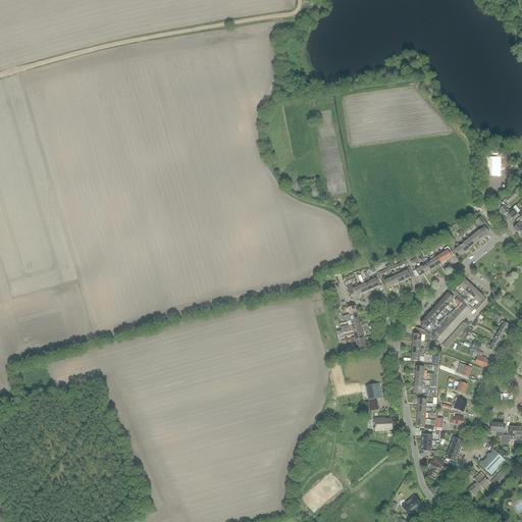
[(509,203),(517,196),(513,192),(506,199),(509,203)]
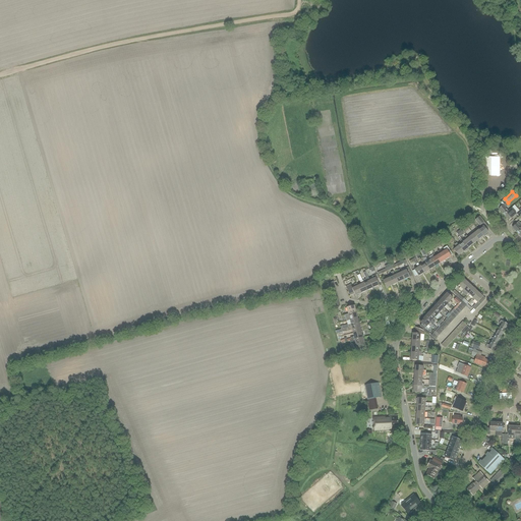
[(499,210),(504,216),(509,211),(506,208),(507,207),(505,205),(499,210)]
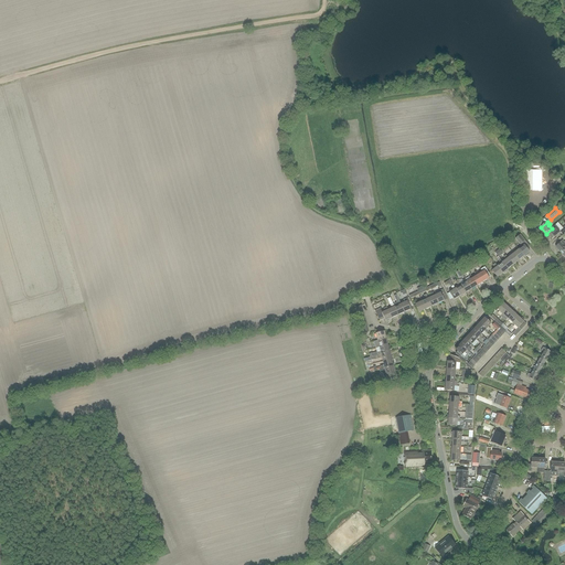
[(552,228),(546,234),(552,241),(558,234),(561,232),(555,225),(552,228)]
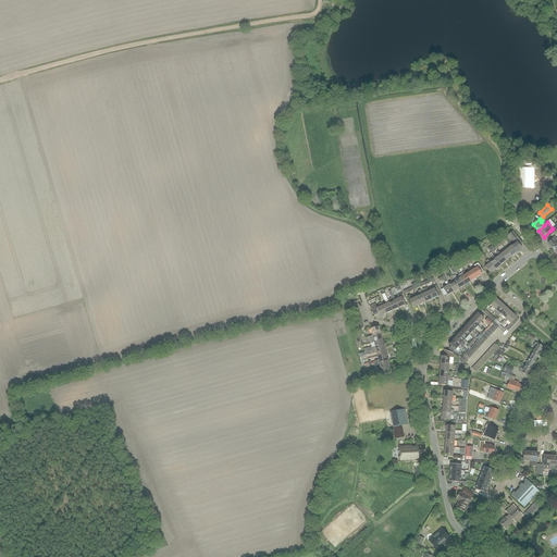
[(522,248),(518,243),(515,239),(518,237),(514,232),(509,235),(516,244),(511,247),(517,252),(522,248)]
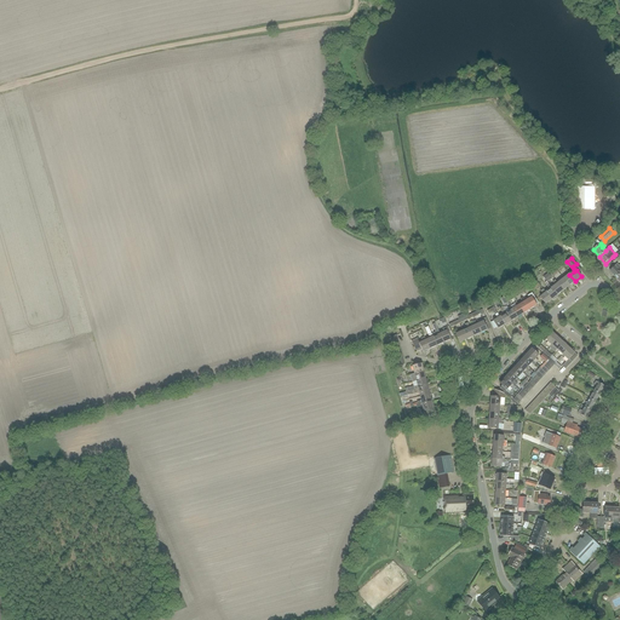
[(569,275),(563,279),(569,286),(575,281),(569,275)]
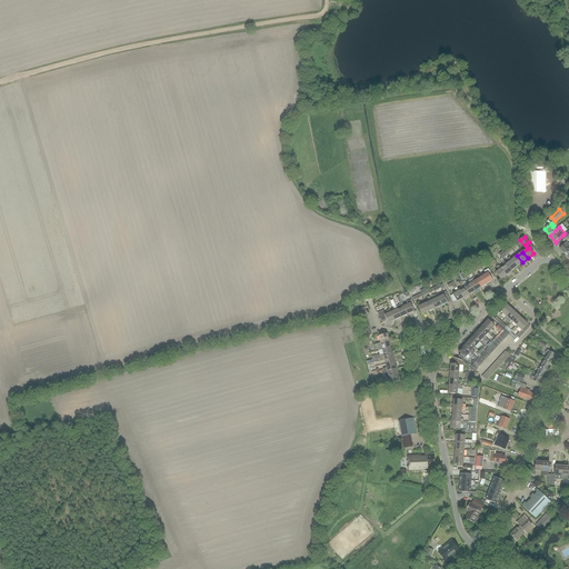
[(522,262),(517,256),(512,260),(517,267),(522,262)]
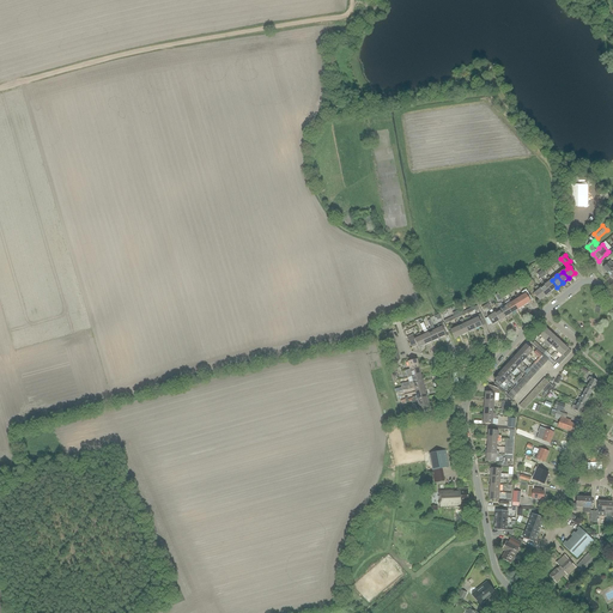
[(550,281),(546,285),(551,292),(557,287),(552,280),(550,277),(547,278),(550,281)]
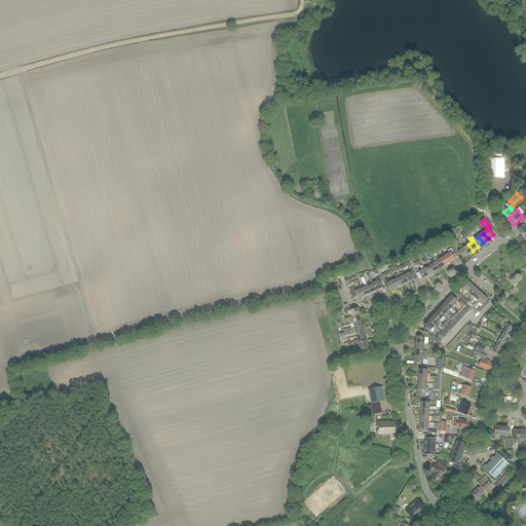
[(467,255),(473,251),(468,245),(466,241),(464,242),(466,246),(463,248),(463,249),(467,255)]
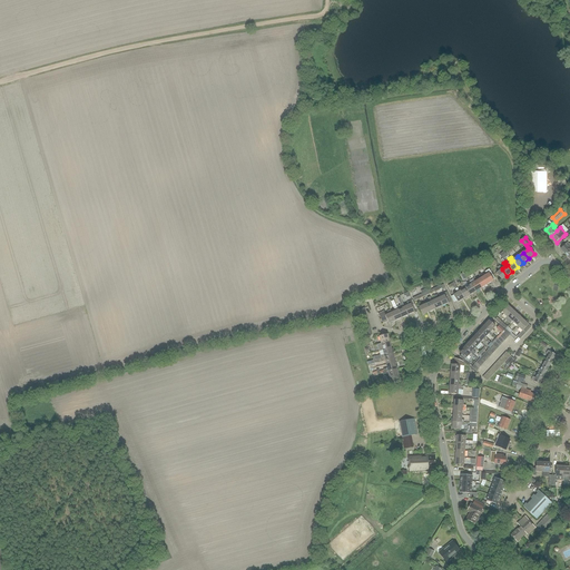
[(498,267),(500,271),(497,273),(501,279),(507,276),(502,269),(502,268),(500,266),(498,267)]
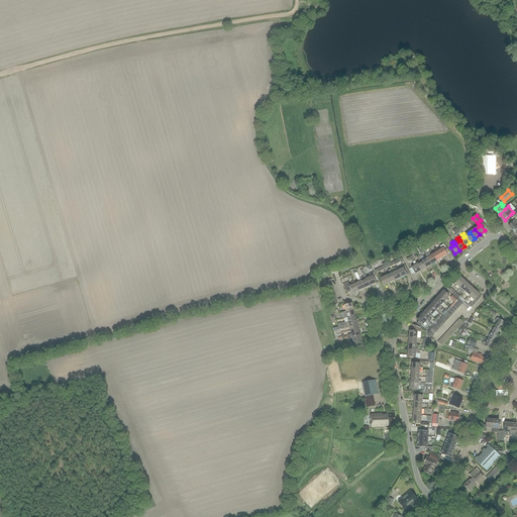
[(448,254),(445,249),(446,248),(444,244),(440,246),(441,249),(438,251),(442,259),(448,254)]
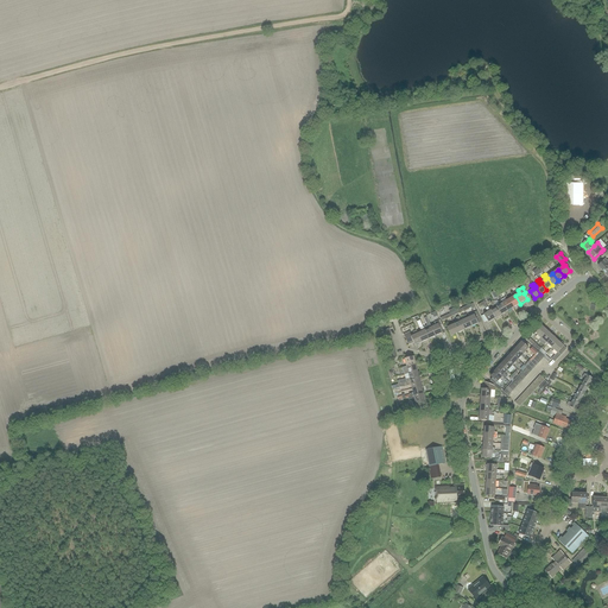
[(515,296),(510,299),(514,308),(520,304),(515,296)]
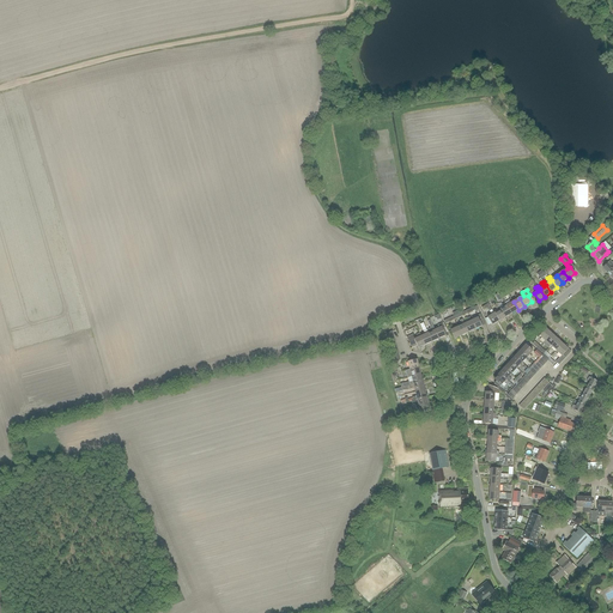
[(514,302),(507,305),(511,314),(519,310),(514,302)]
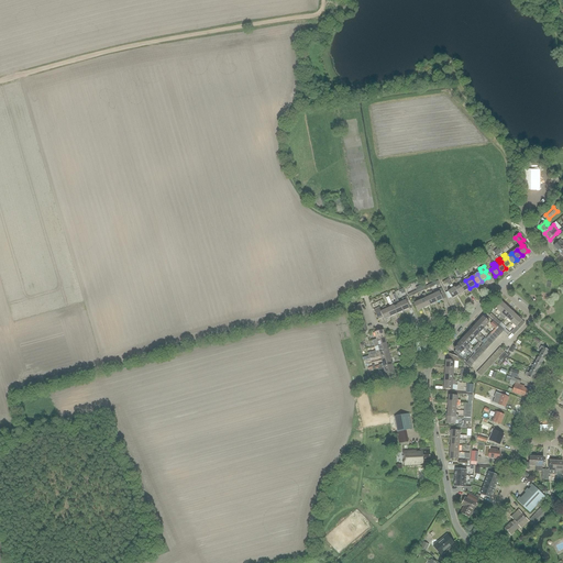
[(457,286),(453,288),(459,296),(464,291),(460,284),(456,278),(454,280),(457,286)]
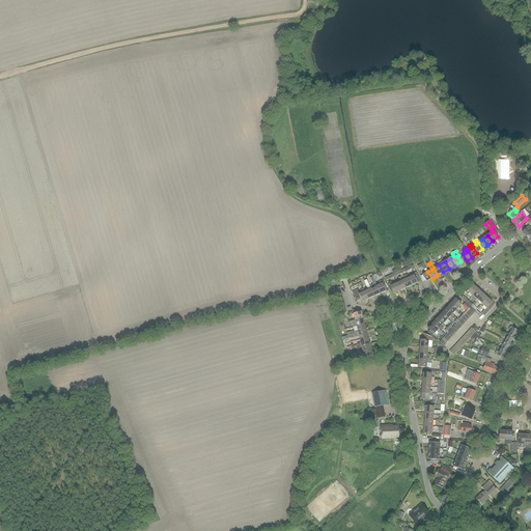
[(439,264),(434,268),(438,275),(443,272),(439,264)]
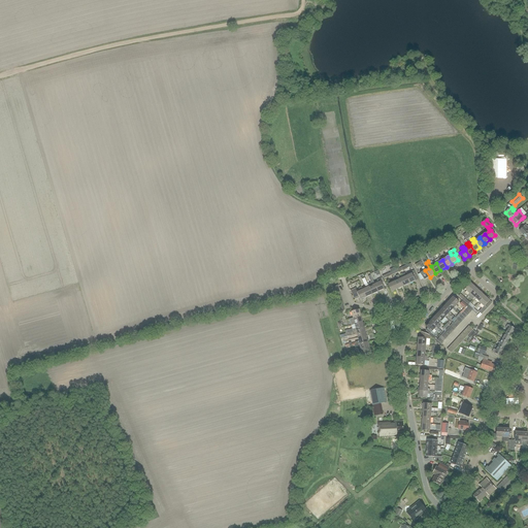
[(411,273),(406,276),(409,284),(416,281),(414,276),(417,275),(415,270),(411,272),(411,273)]
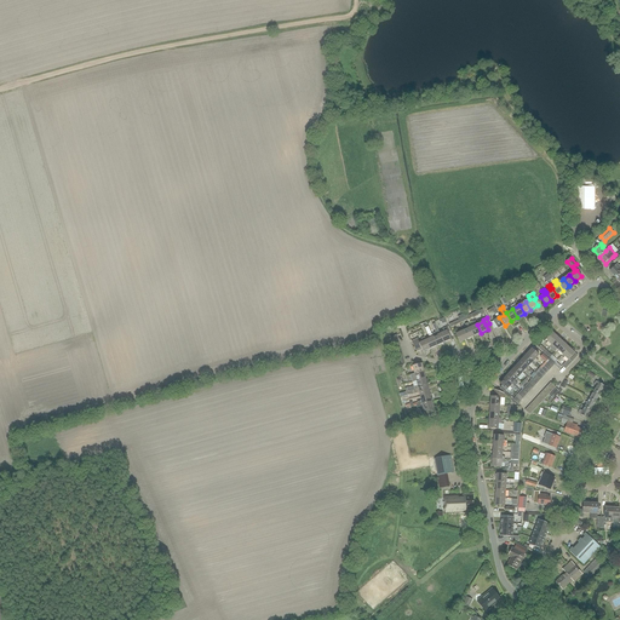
[(498,329),(505,326),(499,317),(493,321),(498,329)]
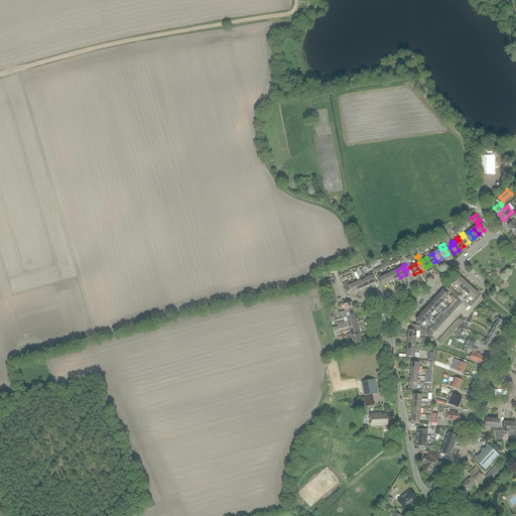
[(389,274),(385,275),(389,283),(394,280),(391,273),(391,272),(390,268),(387,270),(389,274)]
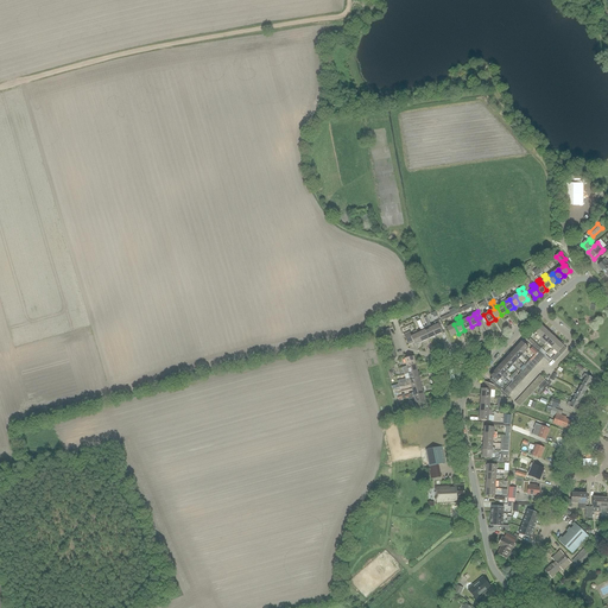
[(426,317),(424,318),(428,325),(424,328),(425,330),(429,340),(436,336),(431,328),(426,317)]
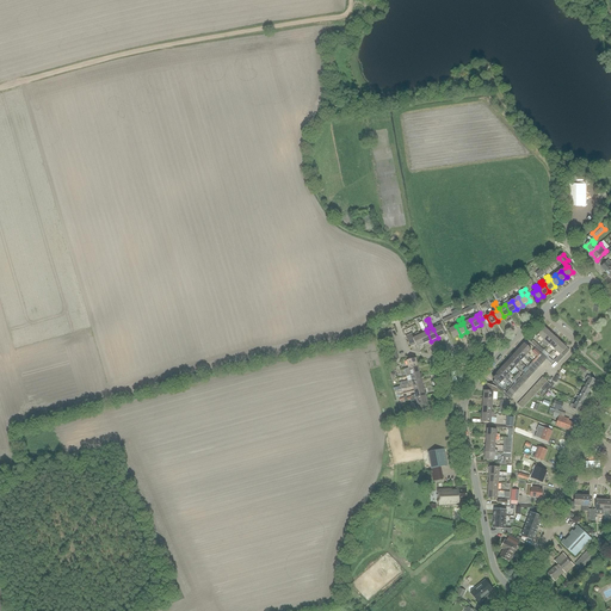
[(474,328),(470,320),(463,322),(463,323),(467,332),(474,328)]
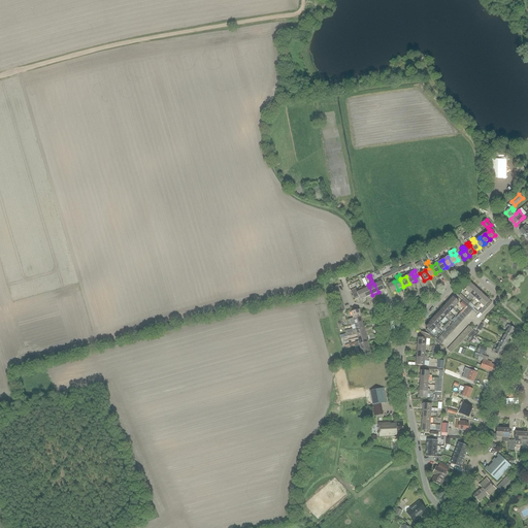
[(369,287),(368,285),(365,278),(362,279),(366,289),(363,290),(367,297),(372,295),(369,287)]
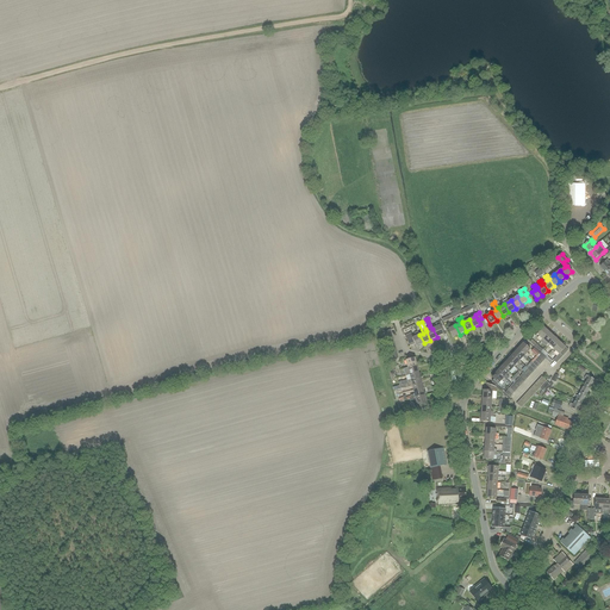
[(433,329),(437,337),(444,334),(443,331),(446,330),(441,322),(436,324),(437,327),(433,329)]
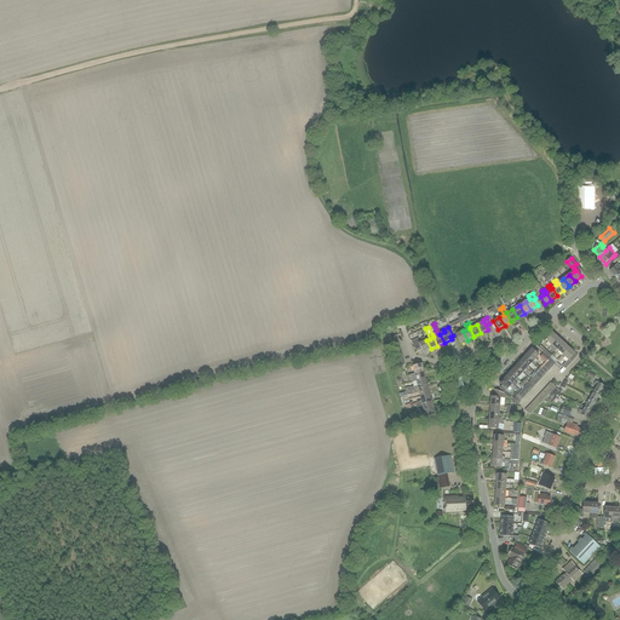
[(460,343),(468,340),(463,331),(457,334),(460,343)]
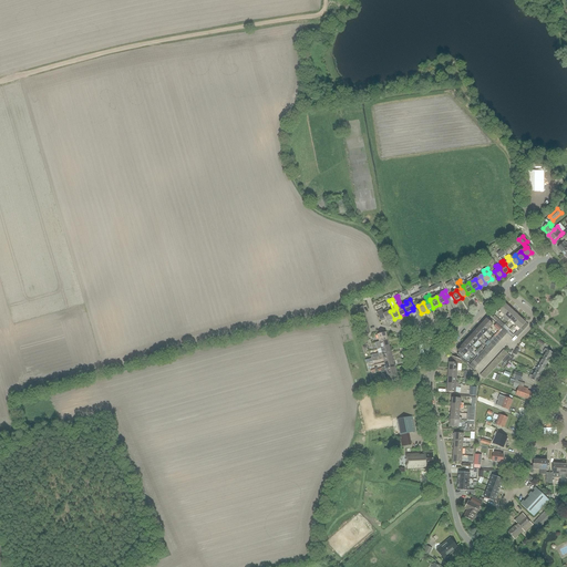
[(505,316),(512,309),(506,303),(500,310),(505,316)]
